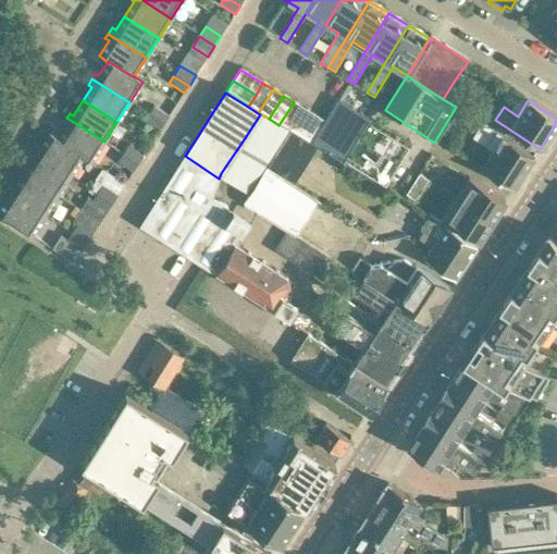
[(311,144),(317,147),(384,188),(384,187),(410,145),(338,101),(325,122),(324,122),(311,144)]
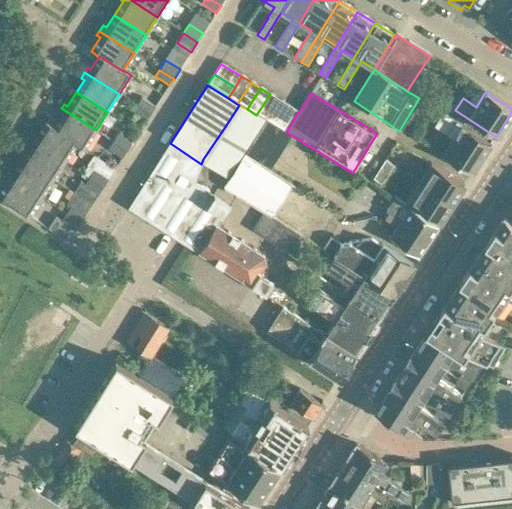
[(298,112),(270,94),(256,115),(266,121),(267,120),(286,132),(298,112)]
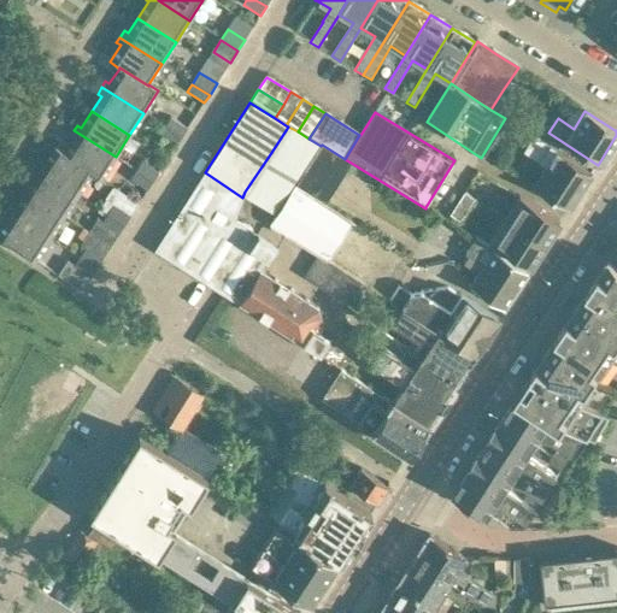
[(518,127),(505,118),(498,130),(511,139),(518,127)]
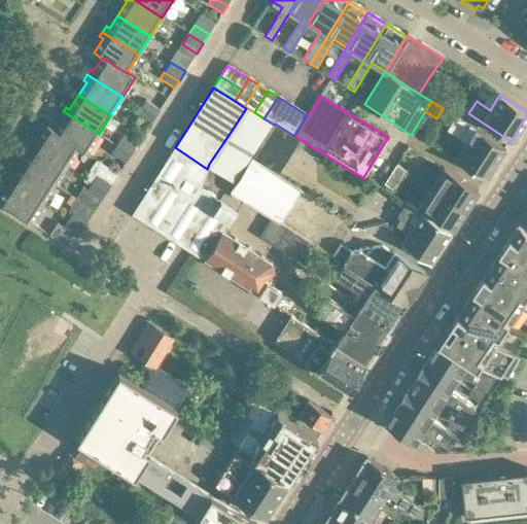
[(145,102),(140,109),(154,118),(160,111),(145,102)]
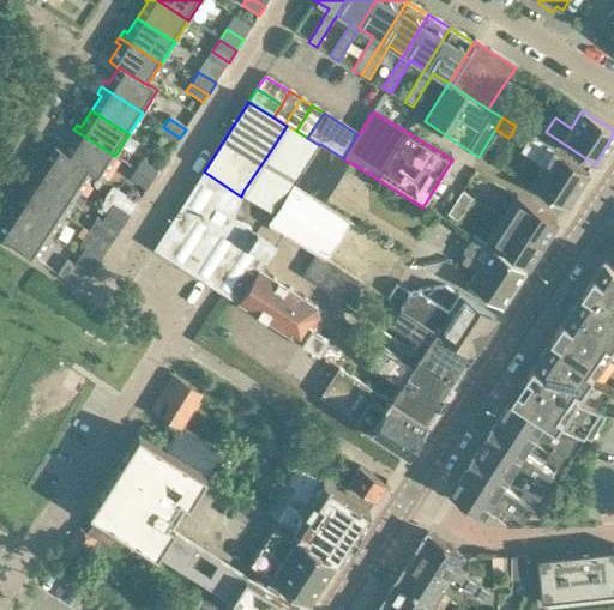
[(287,126),(269,153),(300,174),(319,145),(307,138),(296,131),(287,126)]
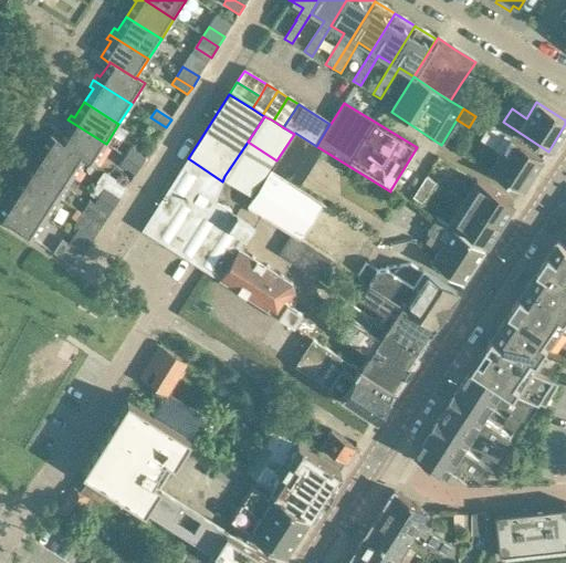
[(160,135),(166,127),(150,117),(145,125),(160,135)]
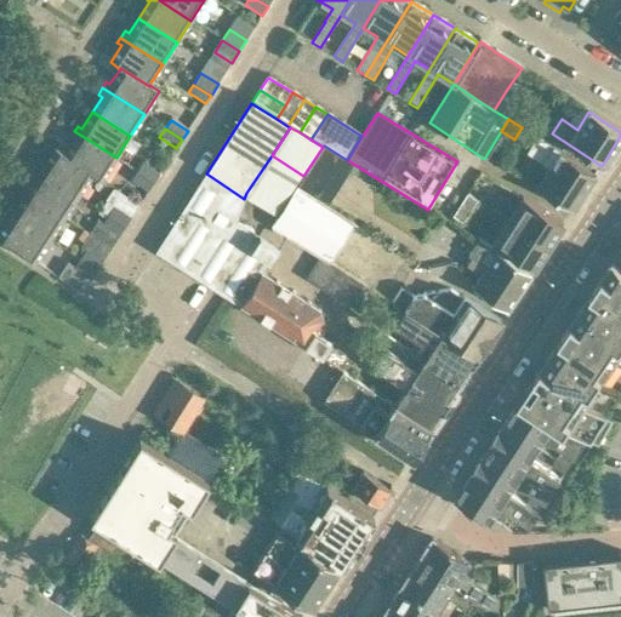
[(64,155),(63,156),(92,176),(101,182),(117,158),(74,131),(69,138),(73,141),(64,155)]
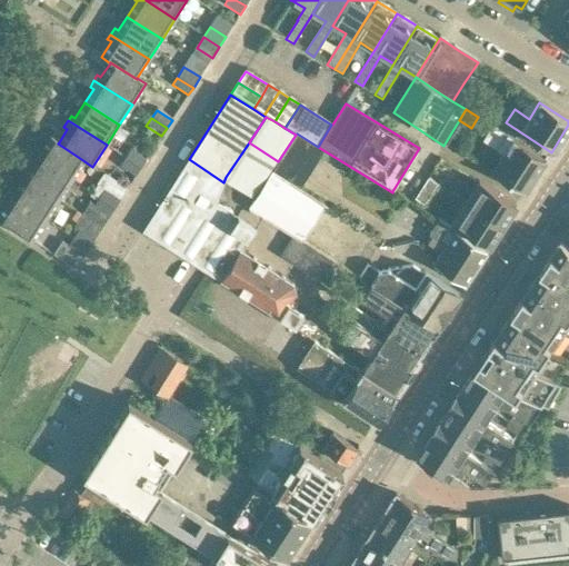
[(502,156),(491,175),(523,195),(545,161),(510,139),(507,135),(492,126),(481,141),(502,156)]
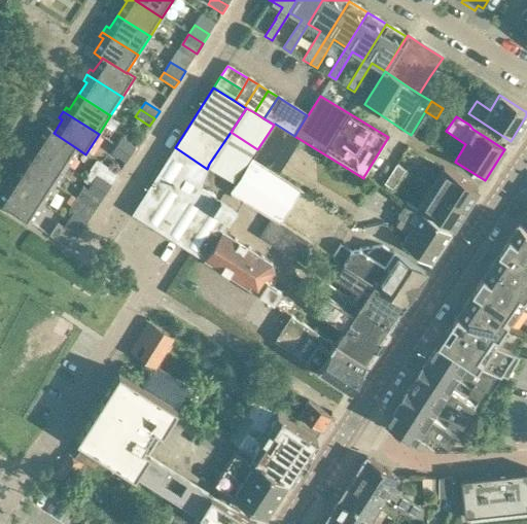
[(300,139),(294,136),(275,124),(274,125),(257,149),(251,159),(276,175),(300,139)]
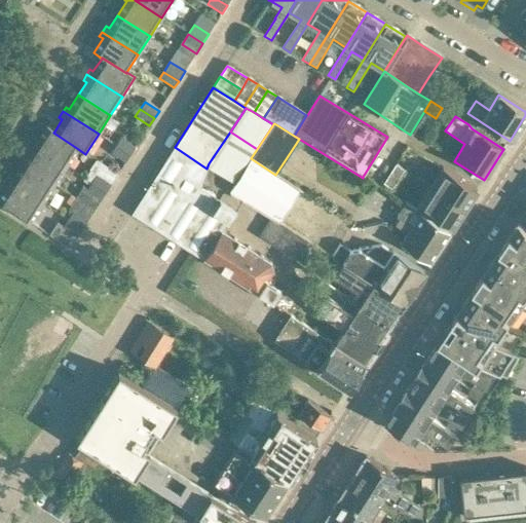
[(40,127),(33,139),(37,141),(34,145),(67,166),(78,149),(53,133),(54,132),(46,126),(43,129),(40,127)]
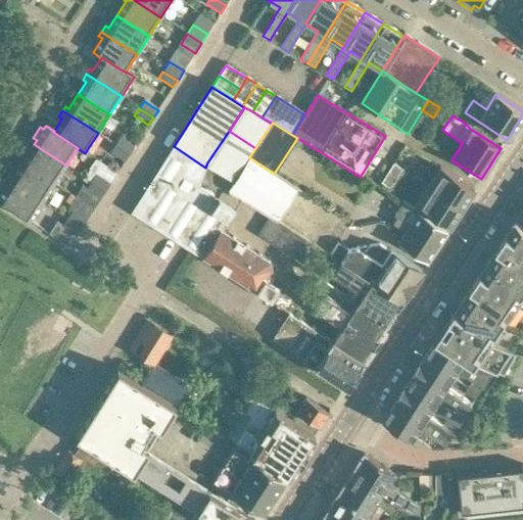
[(120,138),(114,146),(129,155),(134,148),(120,138)]
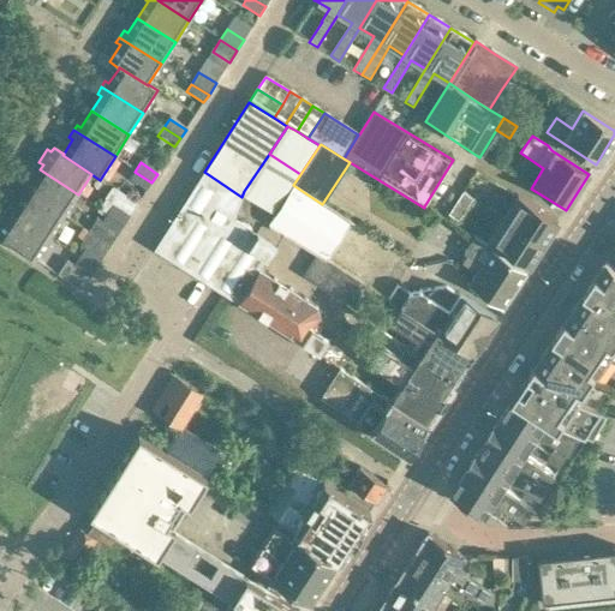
[(78,195),(40,169),(25,192),(64,217),(78,195)]
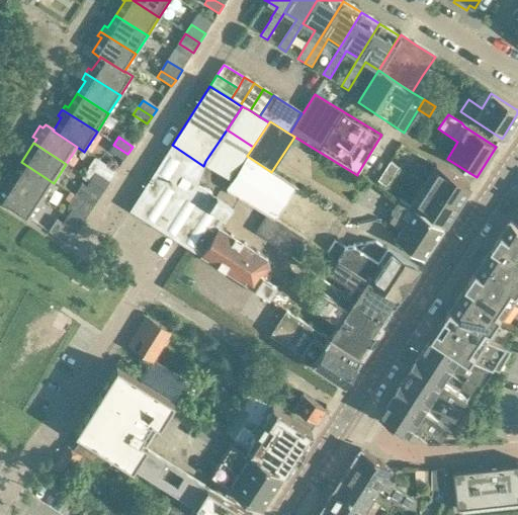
[(123,161),(127,154),(113,145),(109,152),(123,161)]
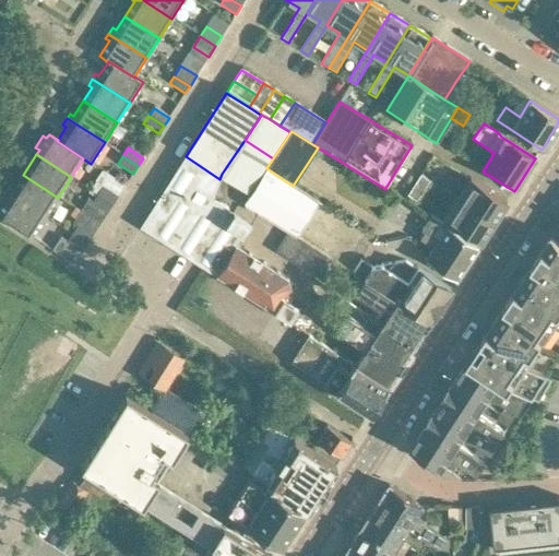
[(186,156),(140,228),(216,278),(236,247),(250,224),(212,200),(219,179),(186,156)]
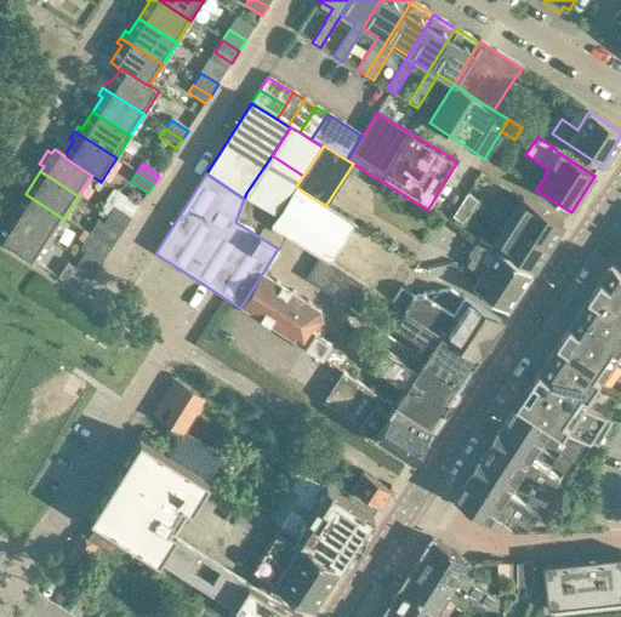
[(275,218),(269,229),(319,260),(329,266),(353,226),(324,207),(325,206),(296,187),(275,218)]
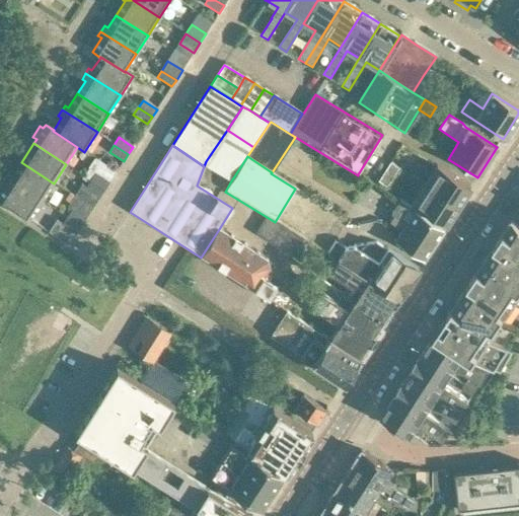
[(84,176),(91,181),(104,190),(116,173),(95,159),(84,176)]
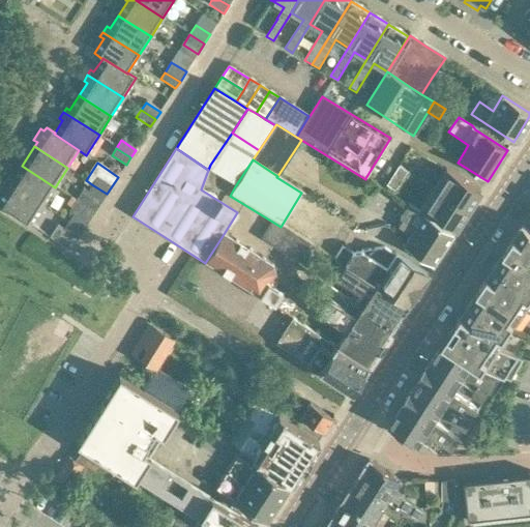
[(55,187),(22,166),(12,179),(9,177),(5,182),(42,206),(55,187)]
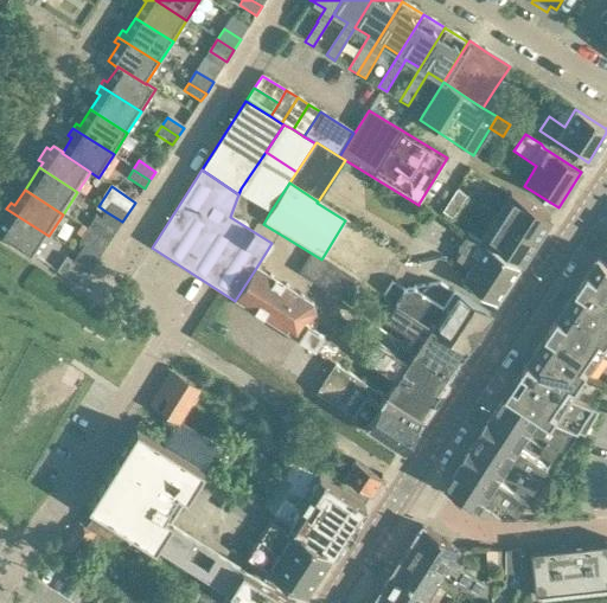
[(466,198),(457,191),(442,213),(452,220),(466,198)]
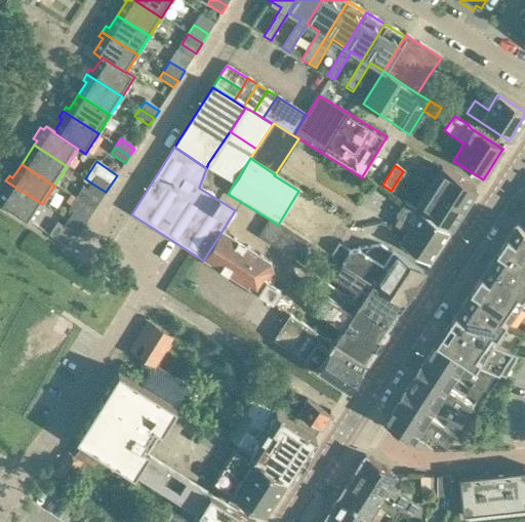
[(442,168),(441,169),(429,188),(463,210),(476,191),(442,168)]
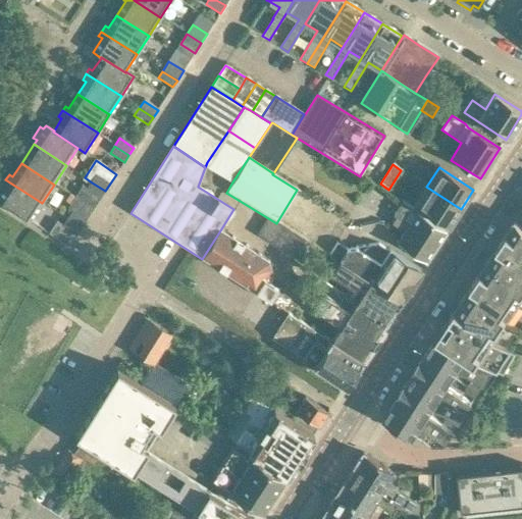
[(42,203),(5,179),(2,185),(5,187),(0,195),(0,203),(29,222),(42,203)]
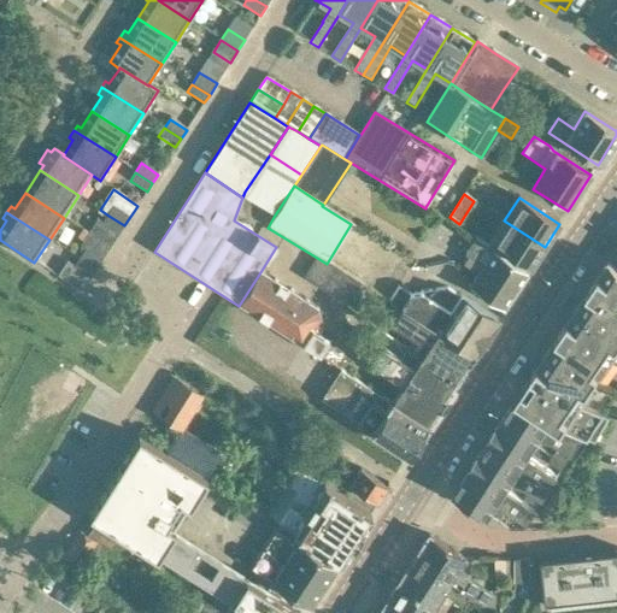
[(97,220),(89,234),(110,248),(124,225),(109,216),(103,225),(97,220)]
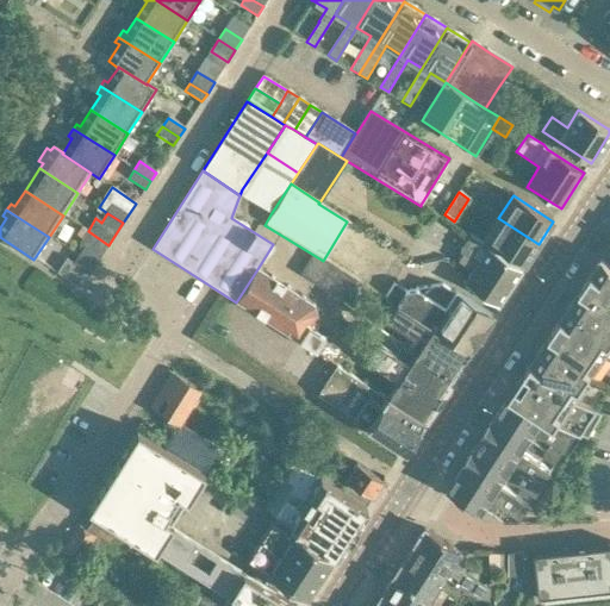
[(539,244),(498,218),(484,241),(524,266),(539,244)]
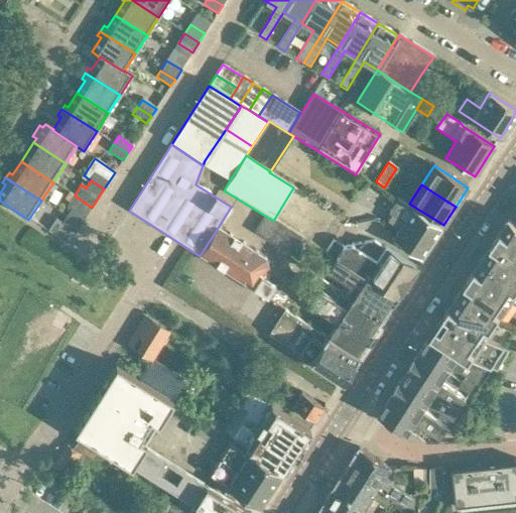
[(80,226),(92,208),(75,196),(67,208),(71,210),(66,217),(80,226)]
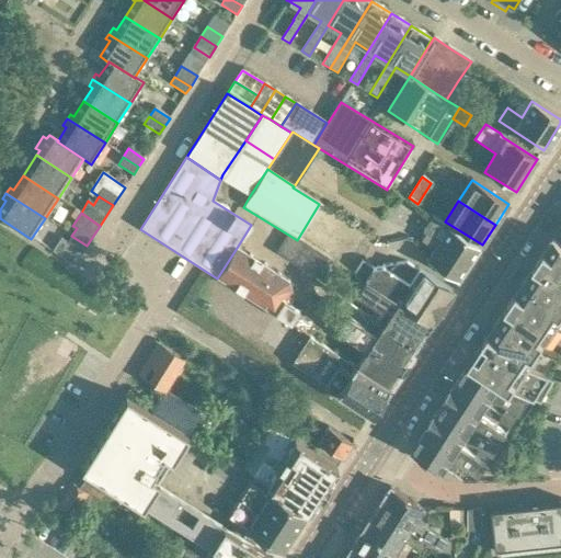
[(458,282),(480,249),(432,218),(423,232),(425,234),(420,242),(434,251),(427,262),(458,282)]
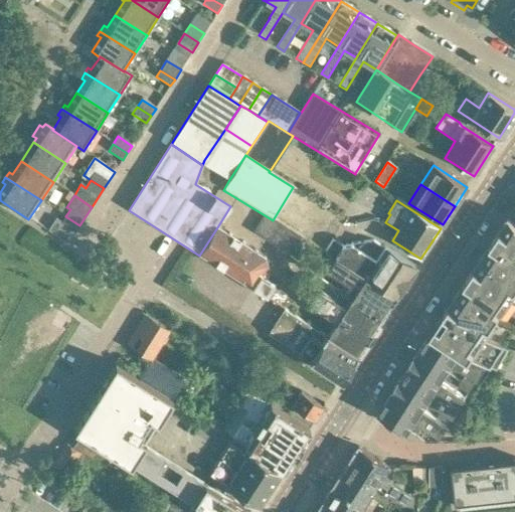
[(265,215),(253,232),(279,248),(287,234),(299,241),(301,237),(273,220),(265,215)]
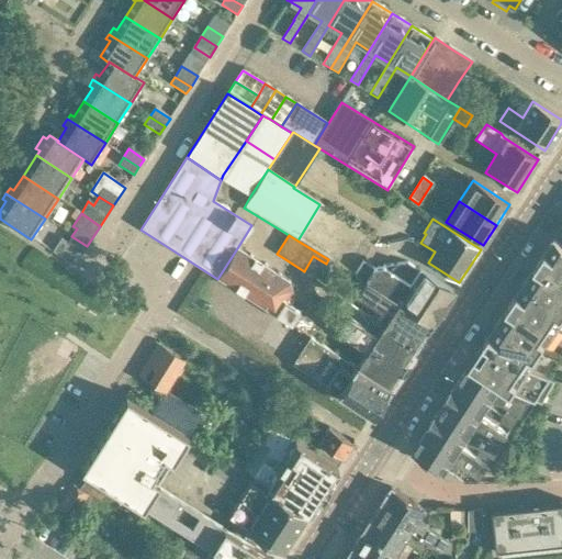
[(52,253),(58,257),(74,267),(87,246),(71,236),(67,244),(60,239),(52,253)]
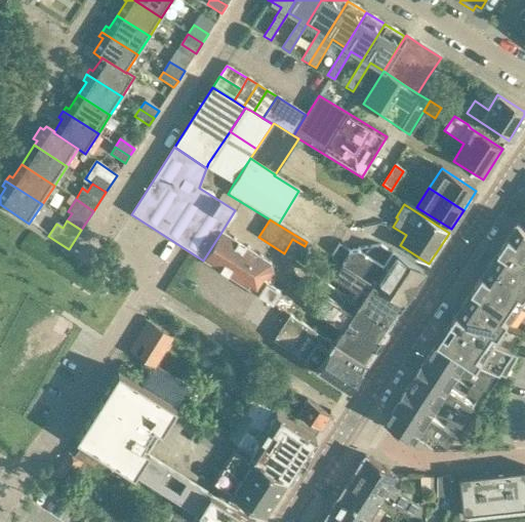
[(524,224),(520,221),(506,242),(524,255),(524,224)]
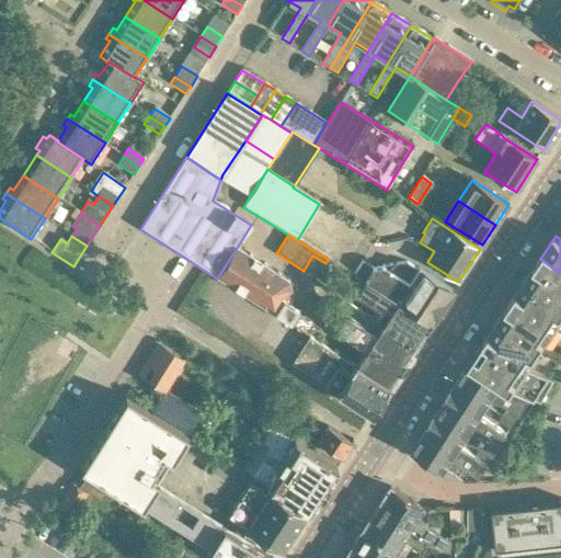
[(237,248),(217,279),(289,326),(298,311),(289,306),(293,300),(286,296),(292,287),(289,281),(237,248)]
